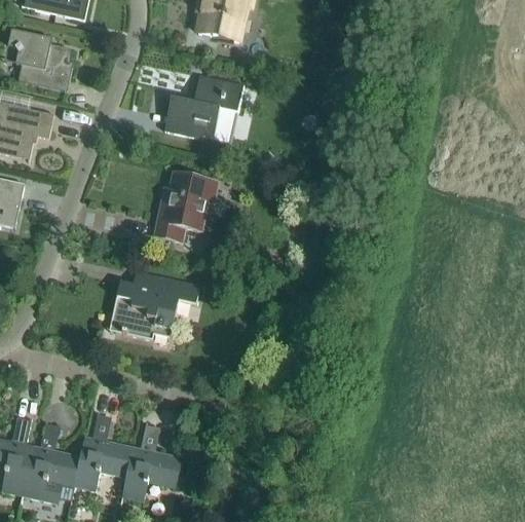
[(25,0),(24,6),(83,20),(87,0),(25,0)]
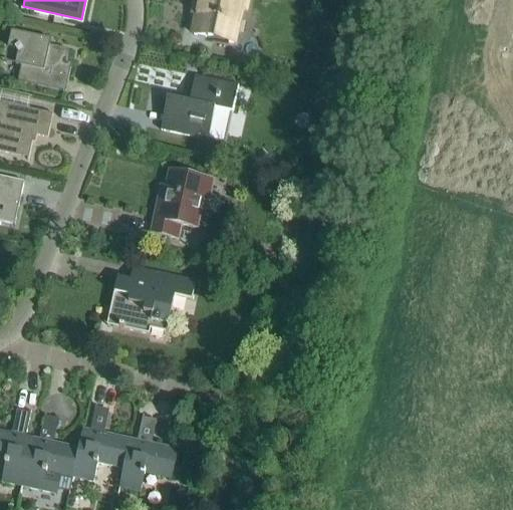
[(243,6),(244,0),(200,0),(193,31),(232,39),(239,5),(243,6)]
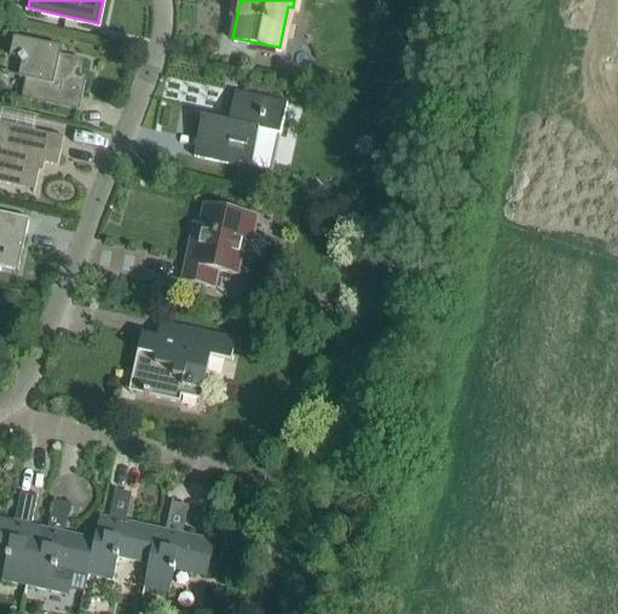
[(78,106),(85,73),(79,71),(81,56),(59,51),(61,44),(12,34),(9,52),(22,56),(17,74),(24,75),(21,94),(78,106)]
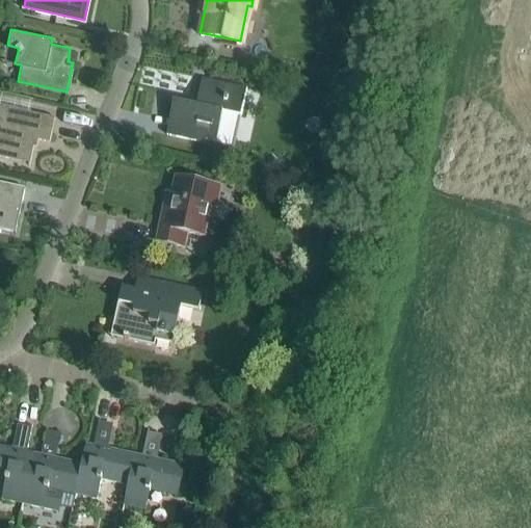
[(239,113),(245,84),(201,75),(195,103),(173,98),(165,131),(204,139),(214,141),(220,109),(239,113)]
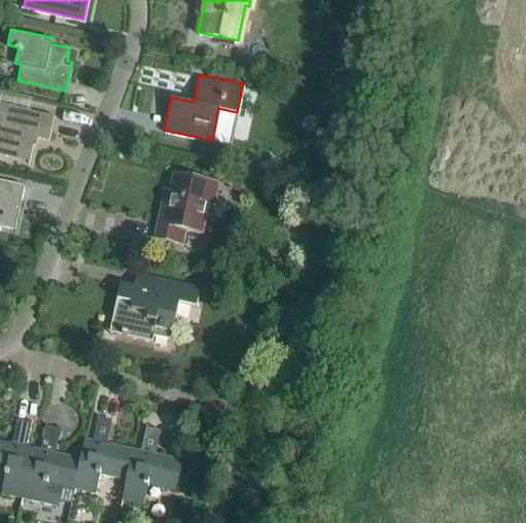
[(34,111),(29,110),(29,108),(0,102),(0,152),(23,158),(24,154),(28,155),(27,161),(28,161),(32,142),(30,142),(31,135),(47,138),(53,113),(34,109),(34,111)]
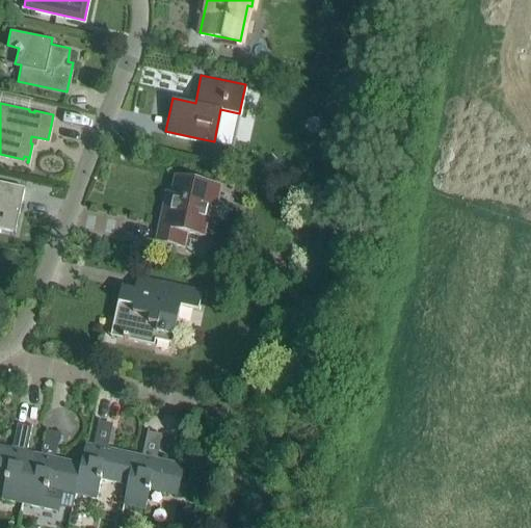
[(204,139),(200,156),(230,162),(233,146),(214,141),(204,139)]
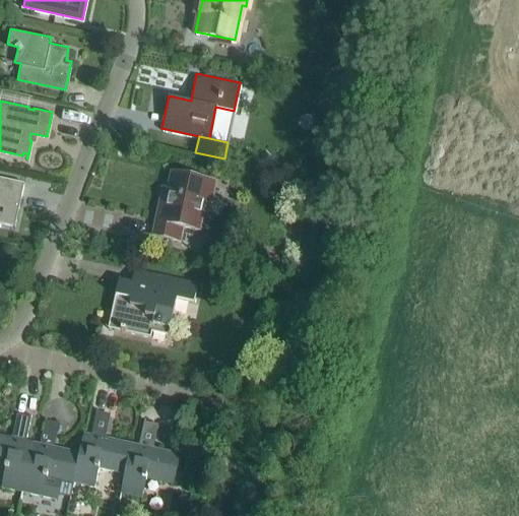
[(267,169),(277,160),(269,150),(259,159),(267,169)]
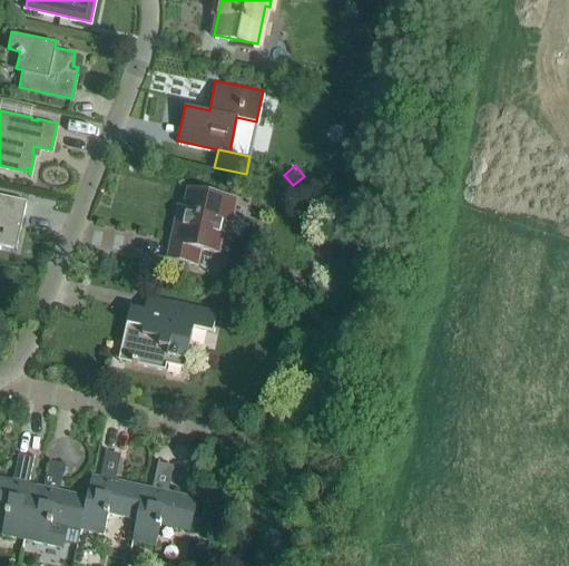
[(231,221),(235,196),(187,186),(176,240),(170,238),(169,240),(170,241),(168,253),(167,253),(166,255),(195,261),(198,246),(216,250),(223,220),(231,221)]
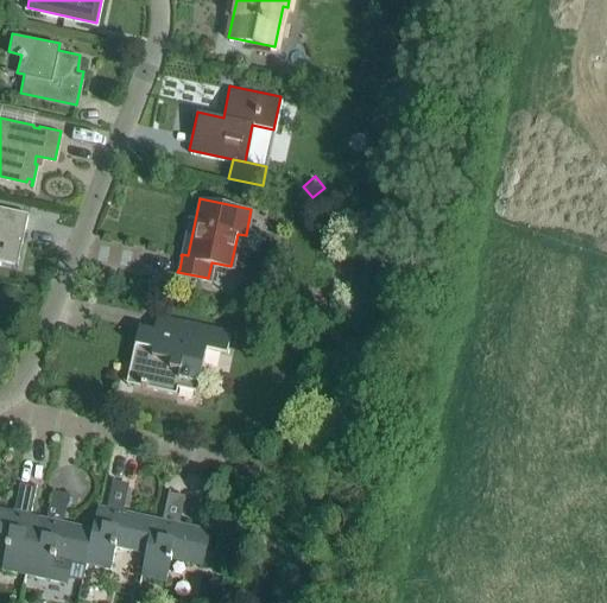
[(0,258),(16,261),(14,261),(17,262),(21,236),(18,235),(20,227),(24,228),(27,211),(4,205),(0,204),(0,258)]
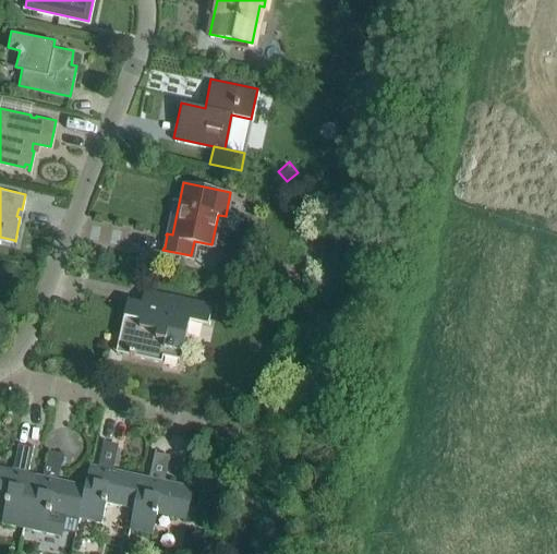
[(206,323),(210,302),(169,293),(166,305),(126,297),(120,328),(125,330),(121,351),(129,352),(129,353),(134,354),(134,353),(160,360),(162,353),(180,358),(189,318),(206,323)]
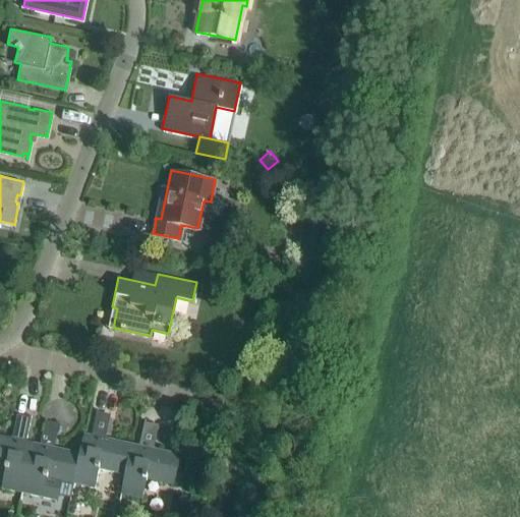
[(131,442),(105,436),(109,414),(97,411),(98,407),(97,407),(90,439),(82,438),(84,432),(83,432),(78,451),(72,480),(70,490),(71,490),(73,481),(94,485),(98,466),(124,471),(130,448),(131,442)]
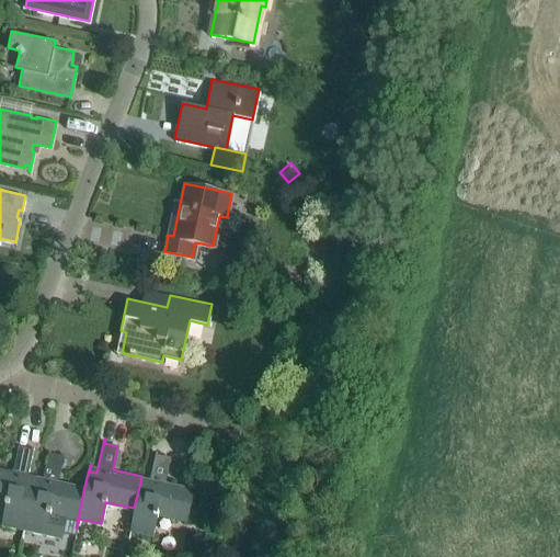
[(25,479),(33,445),(32,445),(31,450),(18,446),(12,469),(0,466),(0,500),(6,502),(0,523),(22,527),(21,537),(34,475),(32,481),(25,479)]
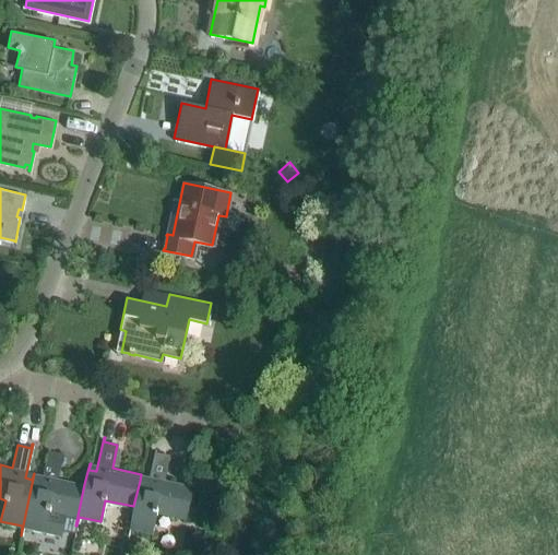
[(84,484),(57,477),(61,455),(48,451),(49,447),(48,447),(40,481),(34,480),(35,473),(34,473),(21,535),(22,535),(23,526),(60,534),(64,514),(78,516),(84,484)]
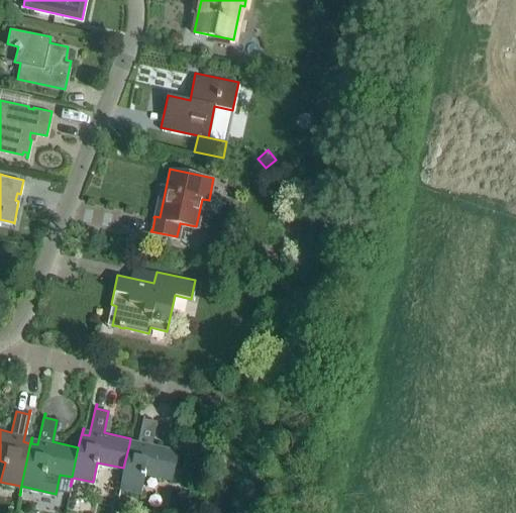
[(178,448),(150,442),(156,421),(142,418),(143,414),(142,414),(135,445),(129,444),(123,468),(117,496),(118,496),(120,488),(140,492),(144,474),(172,479),(178,448)]
